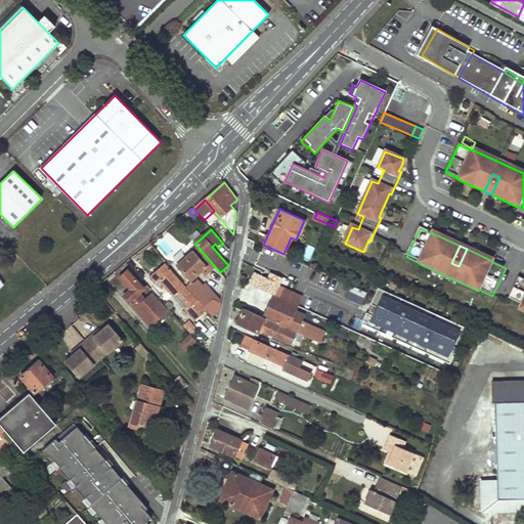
[(212,263),(199,248),(179,265),(192,280),(212,263)]
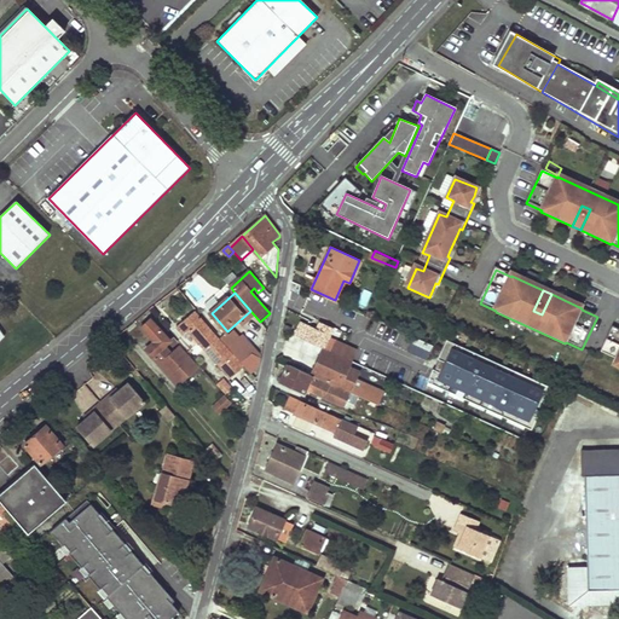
[(196,311),(178,327),(184,333),(189,329),(230,379),(243,366),(196,311)]
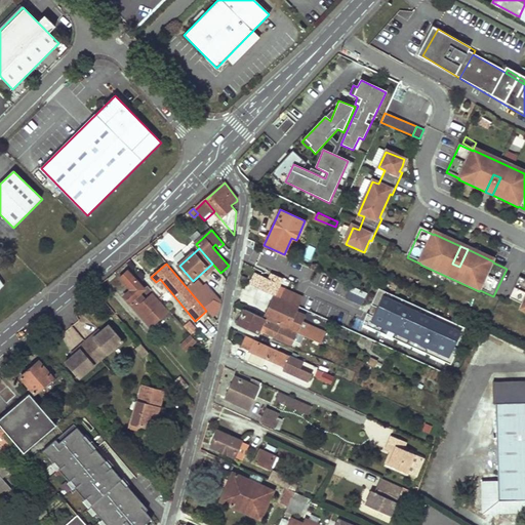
[(168,314),(153,296),(146,303),(140,295),(145,291),(128,272),(121,279),(132,291),(125,297),(151,328),(168,314)]
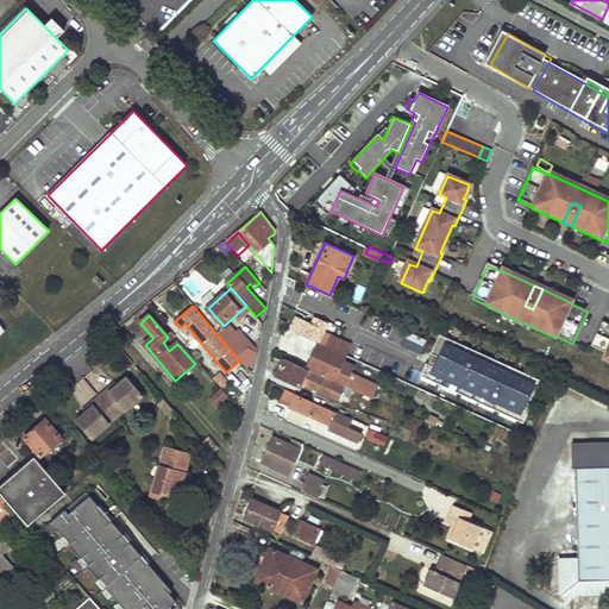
[(328,326),(316,320),(314,327),(299,320),(294,331),(292,330),(290,332),(319,345),(328,326)]
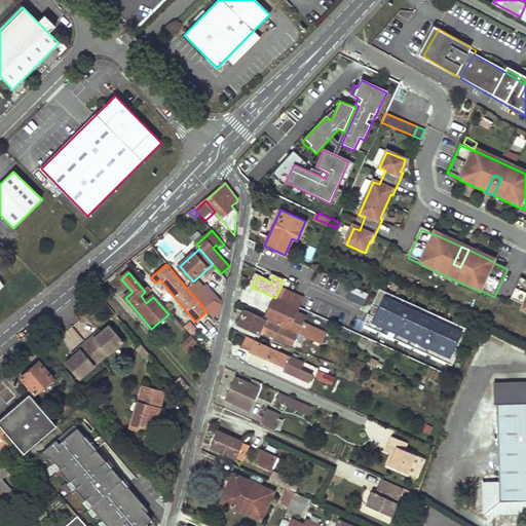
[(525,282),(521,279),(511,301),(524,307),(522,311),(525,312),(525,282)]
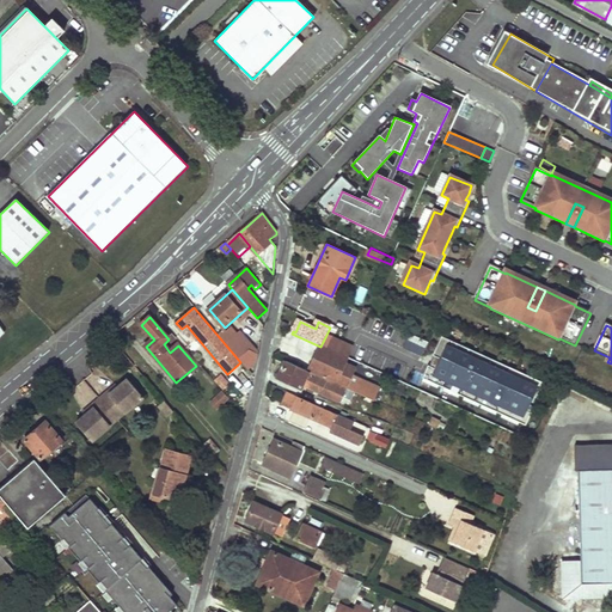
[(251,349),(239,334),(228,343),(240,359),(251,349)]
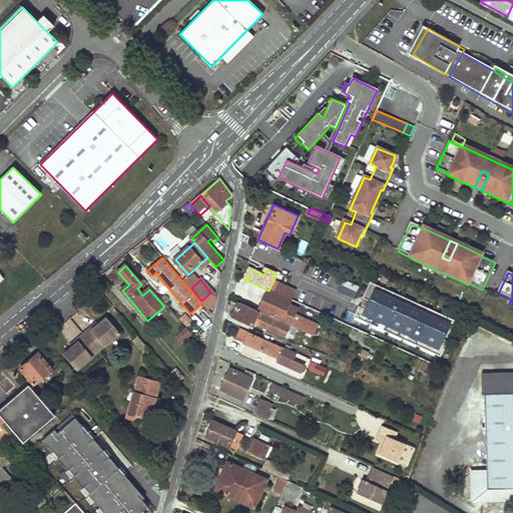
[(357,285),(351,283),(345,297),(351,300),(357,285)]
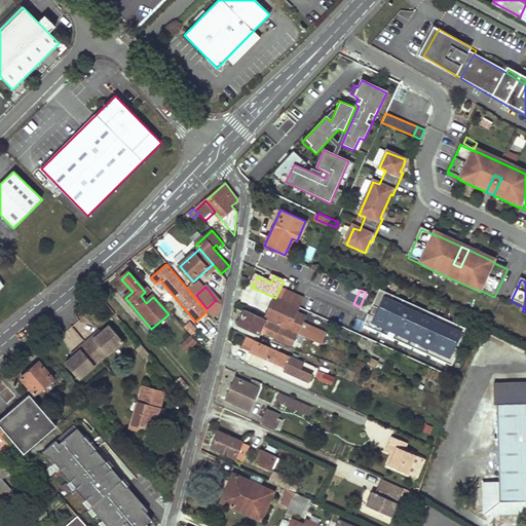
[(467,330),(379,290),(363,325),(452,365),(467,330)]
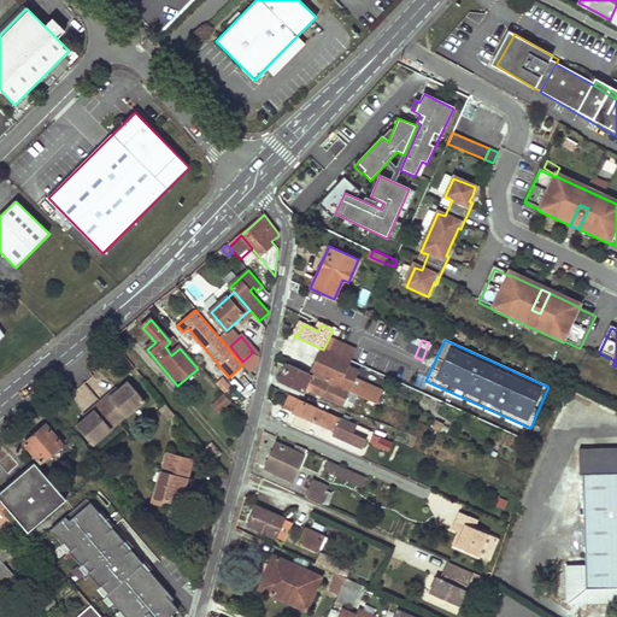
[(350,362),(323,350),(312,374),(348,391),(358,395),(366,399),(376,403),(381,406),(383,401),(352,386),(358,372),(347,366),(350,362)]
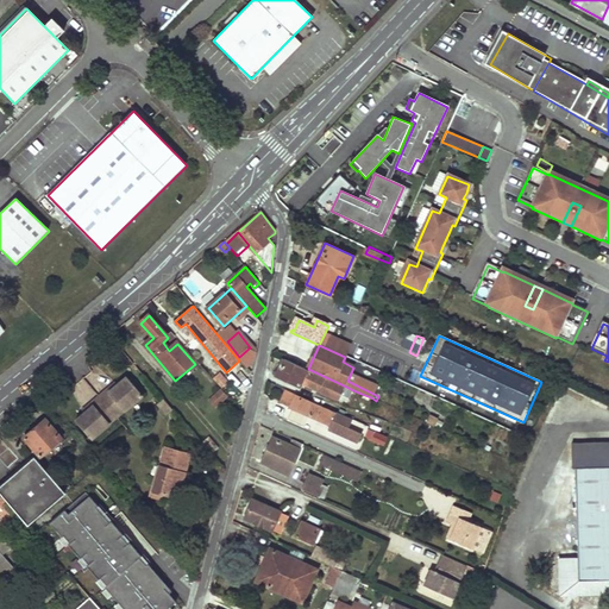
[(248,366),(256,360),(257,352),(250,347),(239,357),(248,366)]
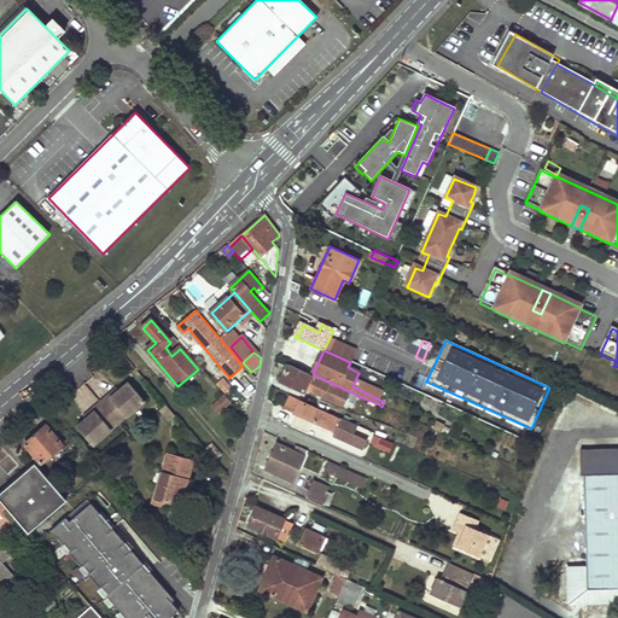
[(313,374),(287,363),(280,380),(303,390),(305,388),(343,406),(344,402),(349,391),(313,374)]
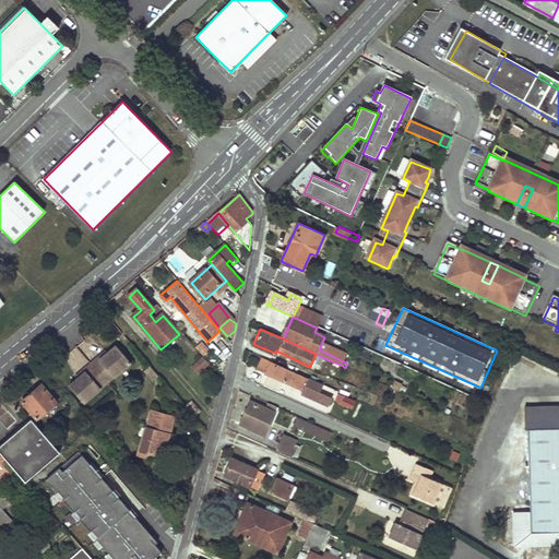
[(132,361),(117,346),(108,354),(100,360),(98,358),(85,370),(86,372),(79,379),(71,387),(85,403),(102,388),(96,382),(103,377),(110,370),(115,377),(132,361)]
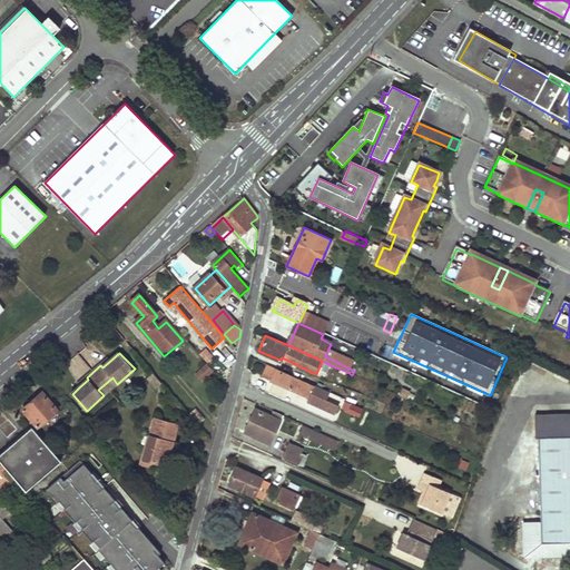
[(79,357),(75,362),(86,374),(91,370),(79,357)]
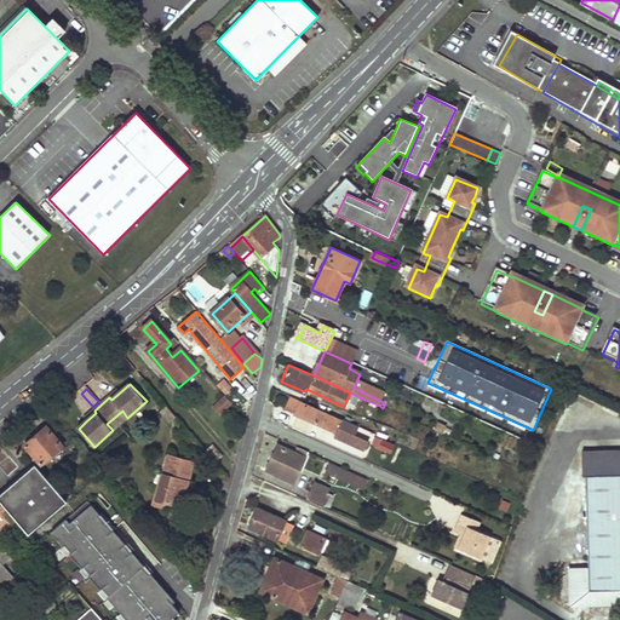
[(118,390),(109,397),(112,400),(120,392),(118,390)]
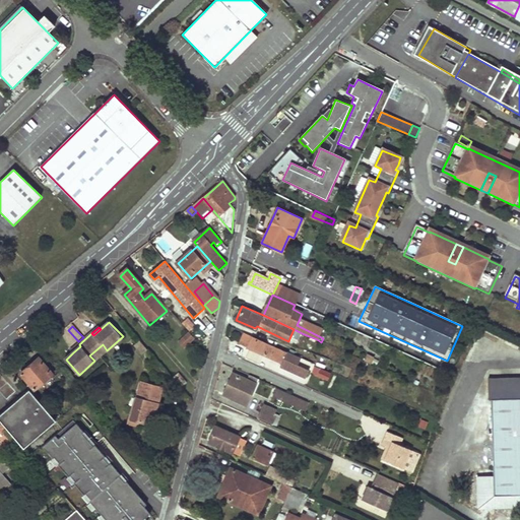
[(302,333),(294,329),(289,338),(298,342),(302,333)]
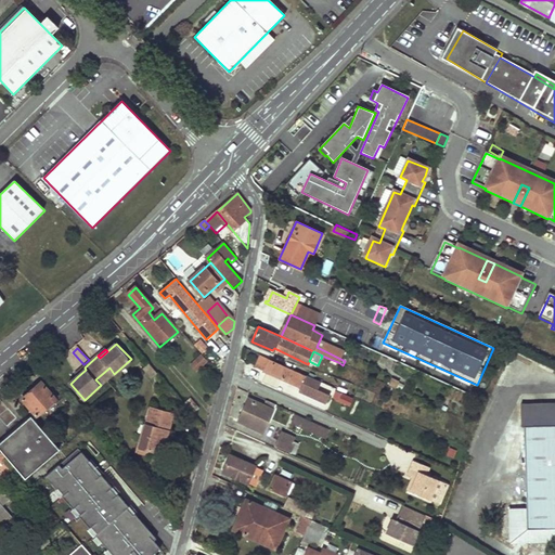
[(197,372),(208,359),(198,352),(189,365),(197,372)]
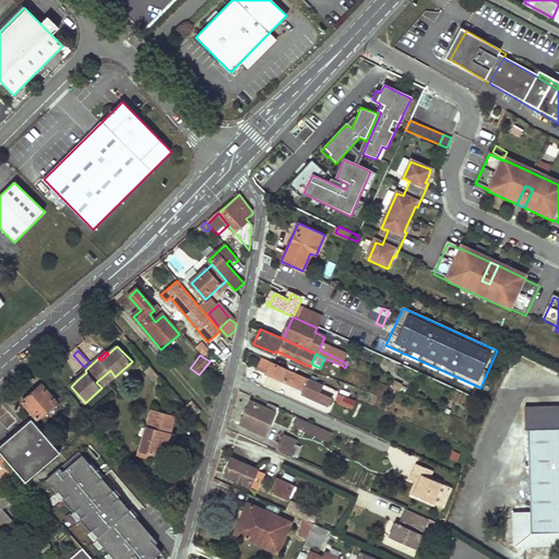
[(214,355),(209,359),(215,367),(221,363),(214,355)]
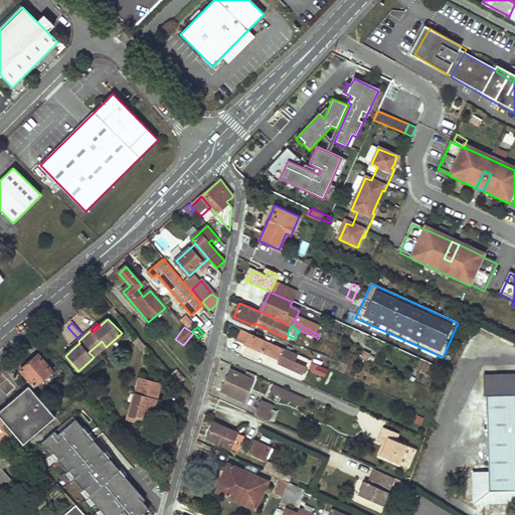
[(285,349),(242,330),(237,341),(279,360),(285,349)]
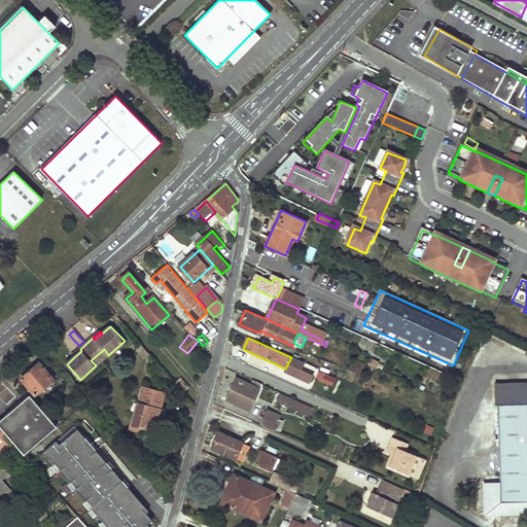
[(313,341),(306,338),(302,347),(309,349),(311,345),(313,341)]
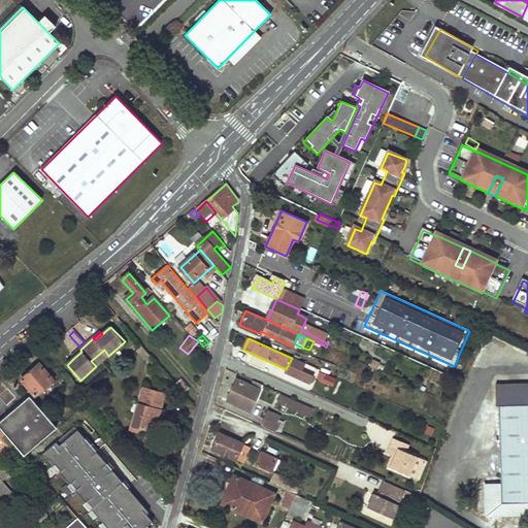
[(81,352),(80,350),(73,356),(74,358),(81,352)]
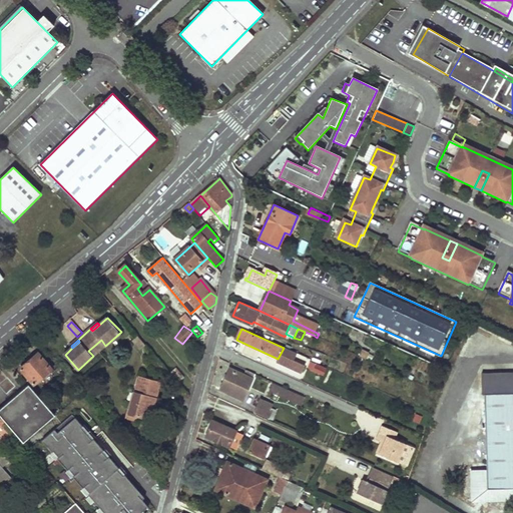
[(94,346),(99,351),(105,346),(101,340),(94,346)]
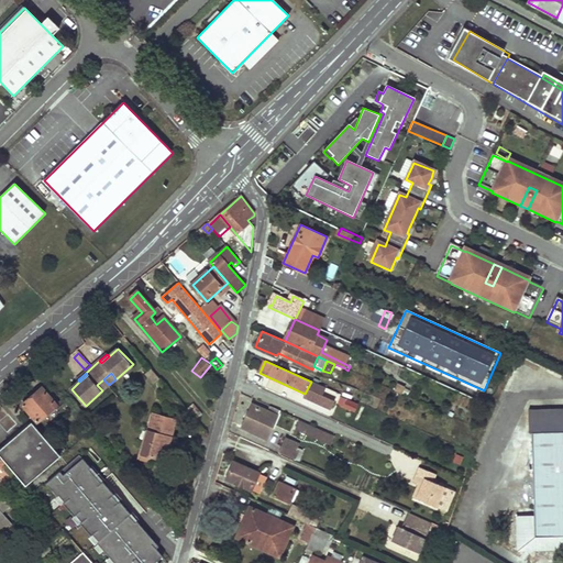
[(103,379),(97,385),(102,390),(109,385),(103,379)]
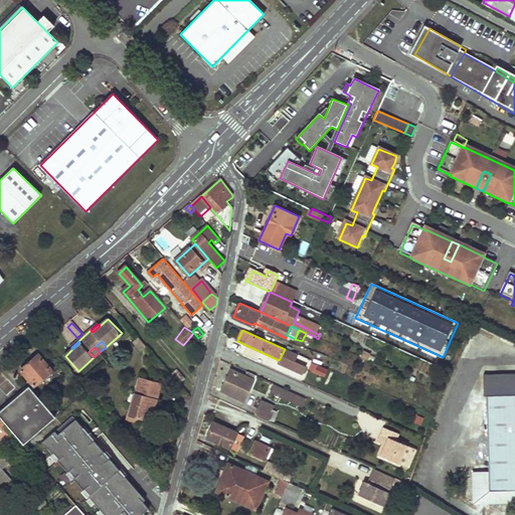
[(285,349),(279,360),(277,364),(302,375),(306,368),(295,362),(298,355),(285,349)]
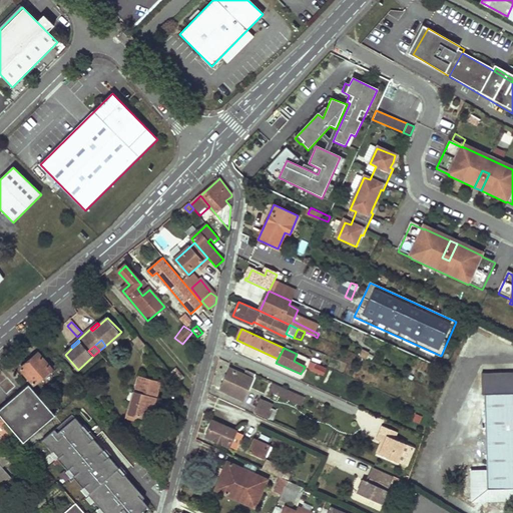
[(52,369),(38,353),(21,368),(34,384),(52,369)]
